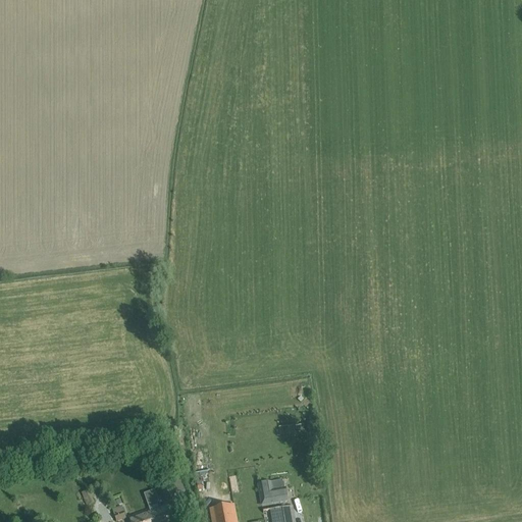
[(165,457),(153,460),(157,470),(168,466),(165,457)]
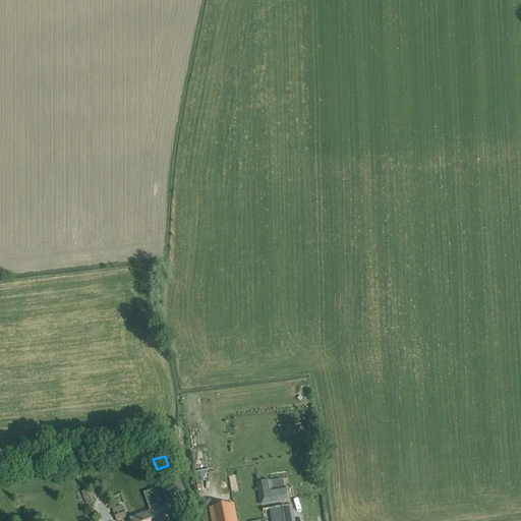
[(179,478),(159,485),(165,501),(184,494),(179,478)]
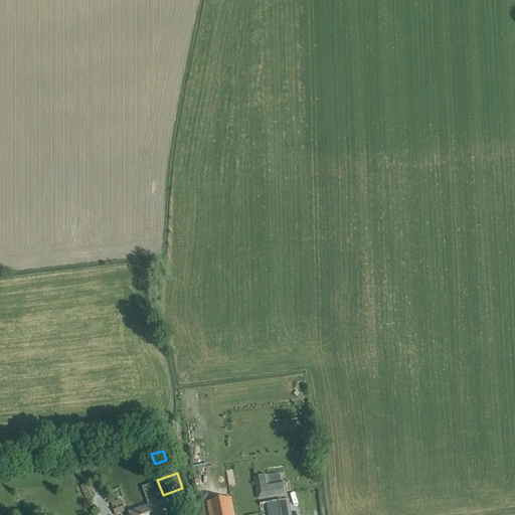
[(268,476),(254,479),(259,499),(285,495),(283,482),(269,484),(268,476)]
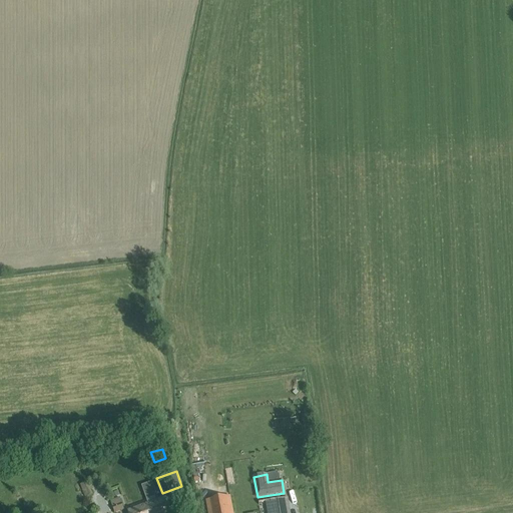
[(80,484),(85,497),(92,494),(87,481),(80,484)]
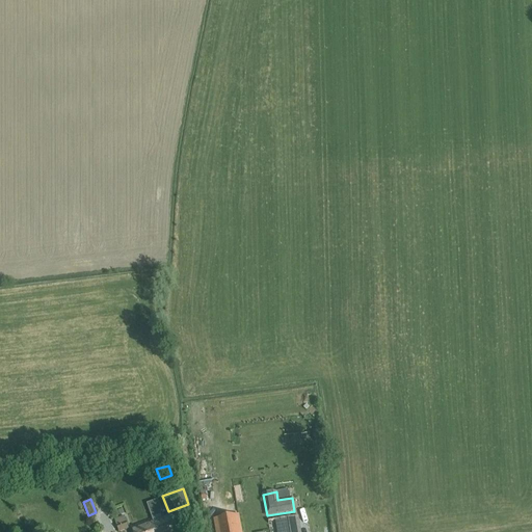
[(157,500),(147,504),(151,517),(162,513),(157,500)]
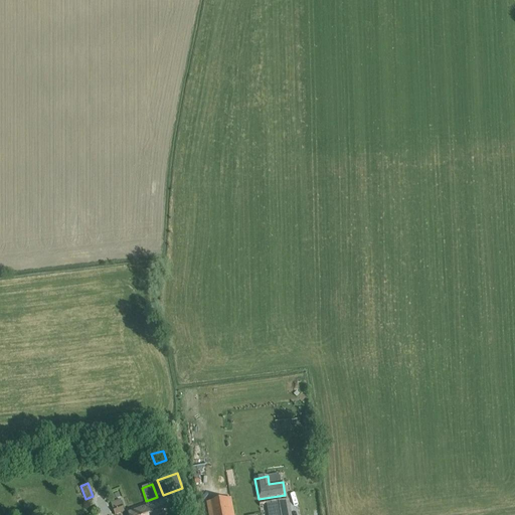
[(171,514),(165,497),(158,500),(159,502),(149,505),(148,503),(127,510),(129,514),(171,514)]
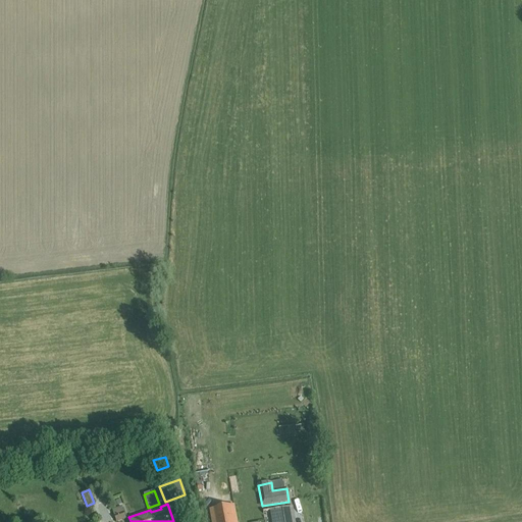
[(237,521),(233,505),(210,509),(212,521),(237,521)]
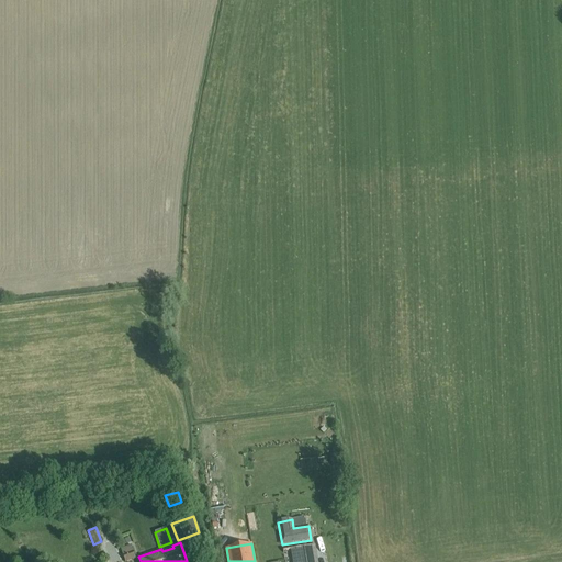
[(317,561),(315,544),(290,549),(292,561),(317,561)]
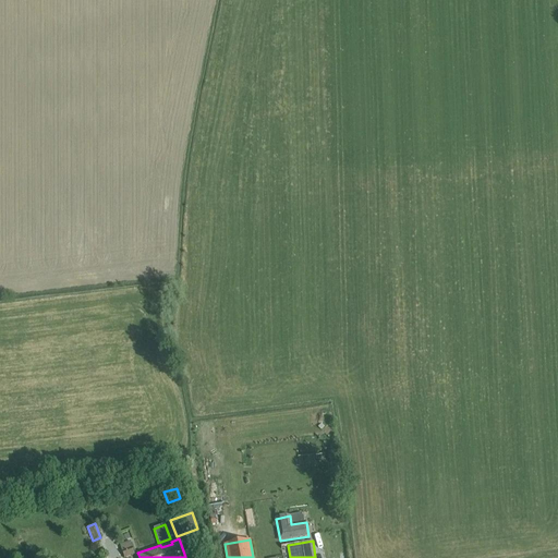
[(130,542),(120,545),(124,557),(135,555),(130,542)]
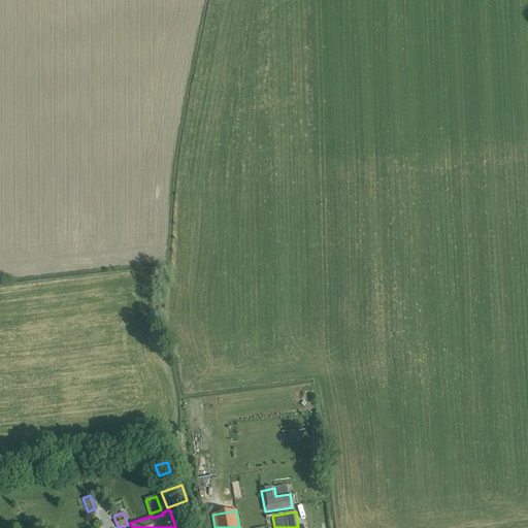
All buildings are outlined.
